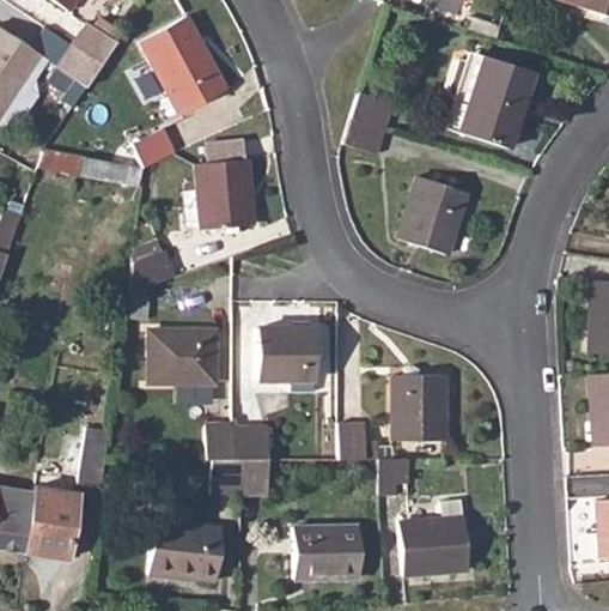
[(53,0),(68,10),(74,0),(53,0)]
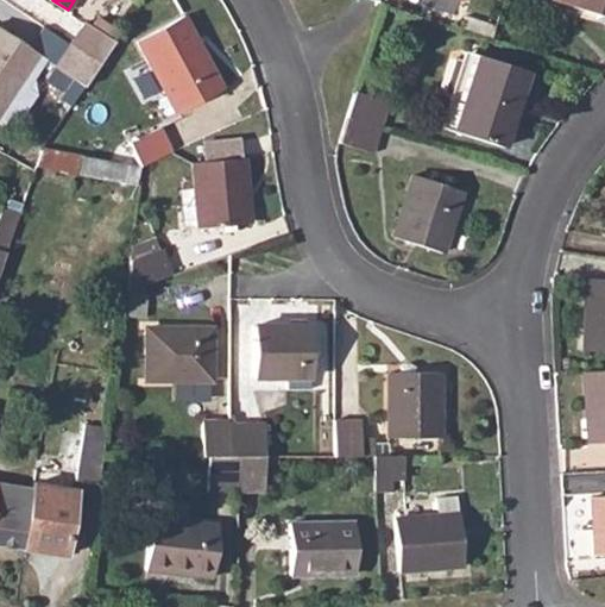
[(604,0),(559,0),(558,5),(604,19),(604,0)]
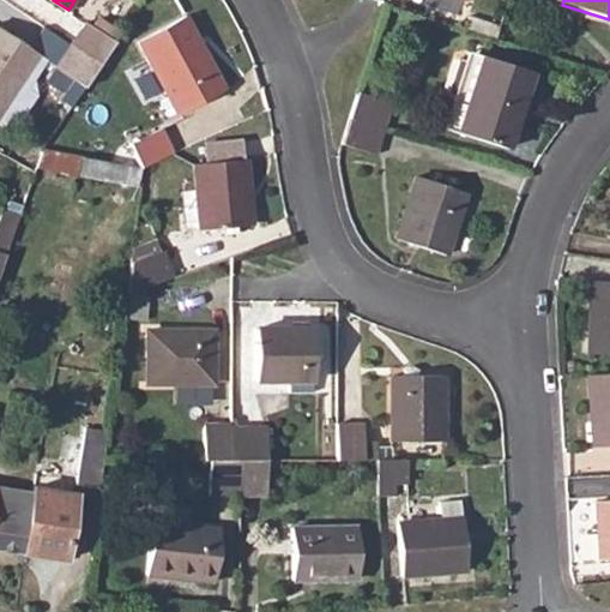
[(183,16),(139,41),(167,91),(158,96),(168,113),(176,108),(179,112),(223,87),(183,16)]
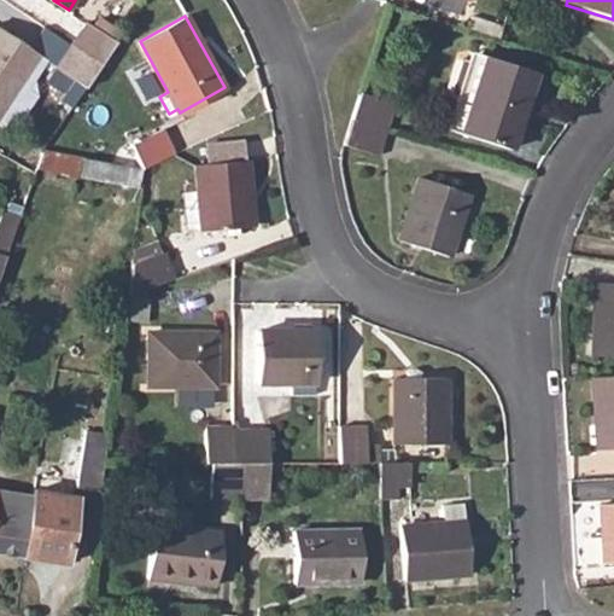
[(91,23),(76,45),(105,63),(126,32),(104,18),(98,27),(91,23)]
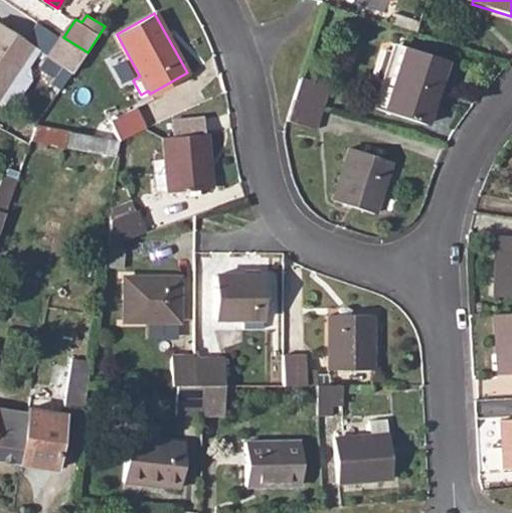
[(0,23),(0,95),(33,44),(0,23)]
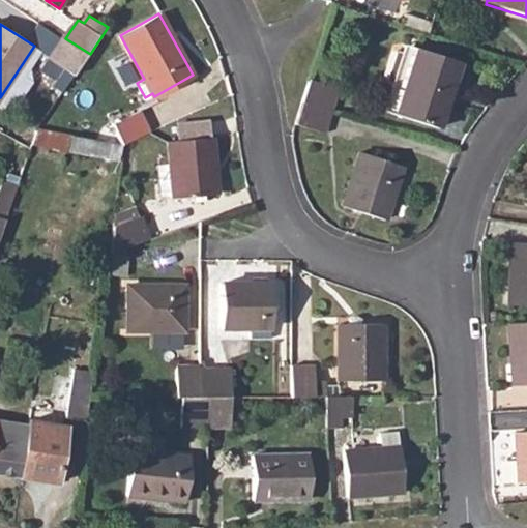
[(65,38),(52,58),(77,74),(90,54),(65,38)]
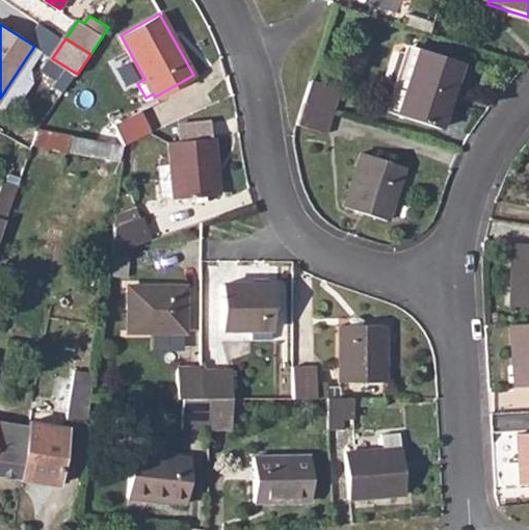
[(399,51),(390,79),(407,83),(397,114),(439,127),(460,61),(419,48),(416,56),(399,51)]
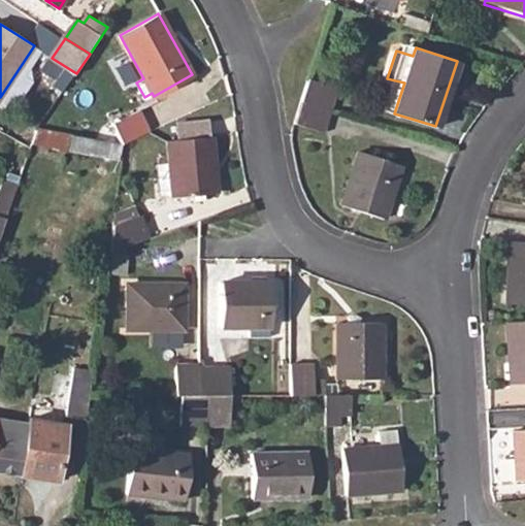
[(309,78),(302,100),(330,109),(337,89),(309,78)]
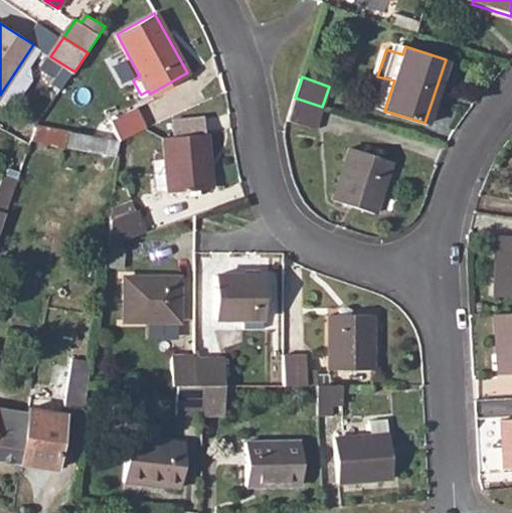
[(295,98),(288,121),(316,129),(322,107),(295,98)]
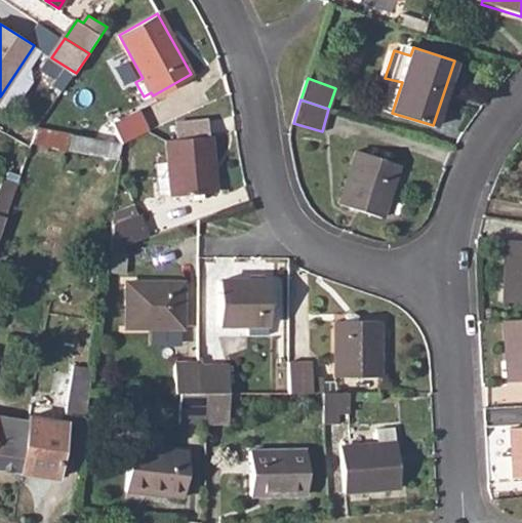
[(114,123),(124,144),(151,130),(141,110),(114,123)]
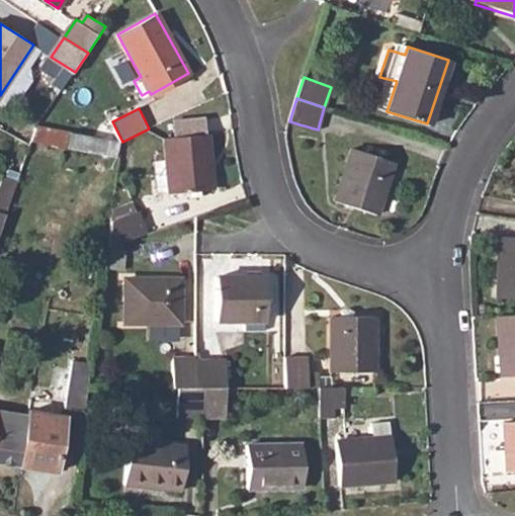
[(202,120),(169,123),(171,139),(204,136),(202,120)]
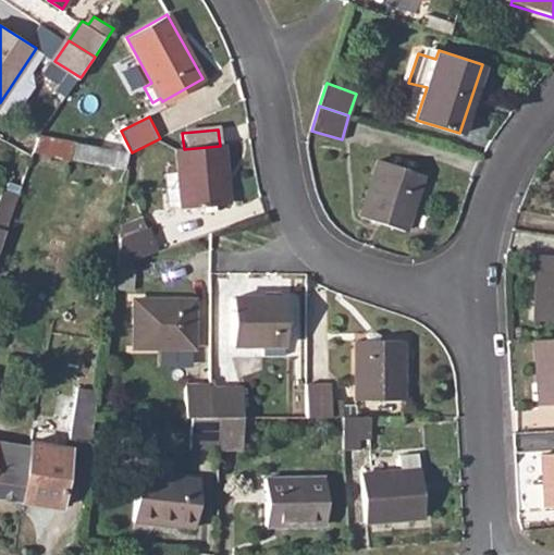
[(41,138),(35,153),(50,158),(54,140),(41,138)]
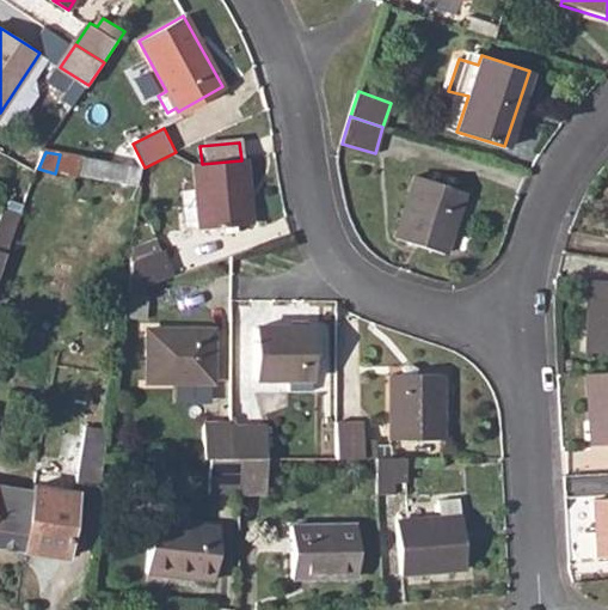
[(60,154),(55,174),(71,177),(77,157),(60,154)]
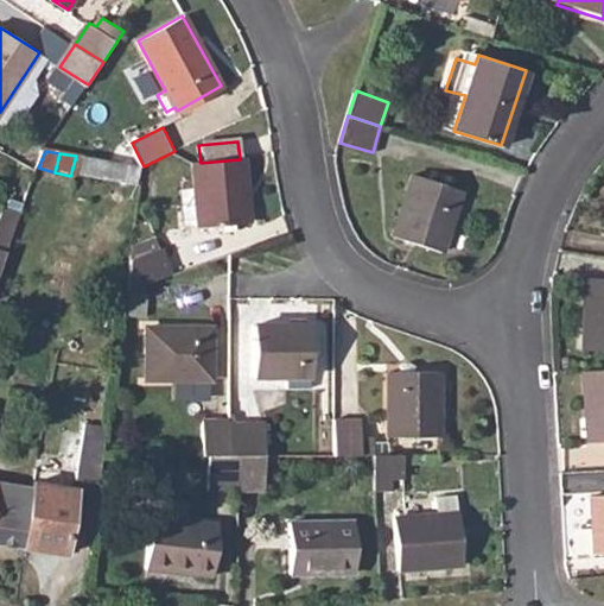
[(76,156),(70,176),(78,177),(83,157),(76,156)]
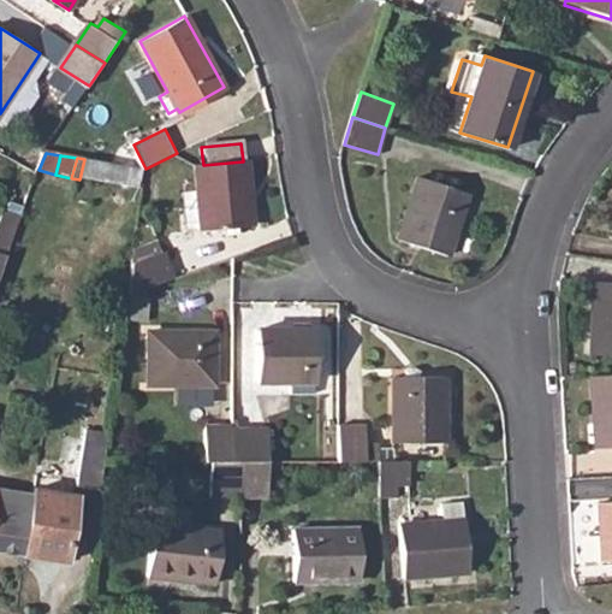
[(89,160),(87,177),(144,187),(146,169),(89,160)]
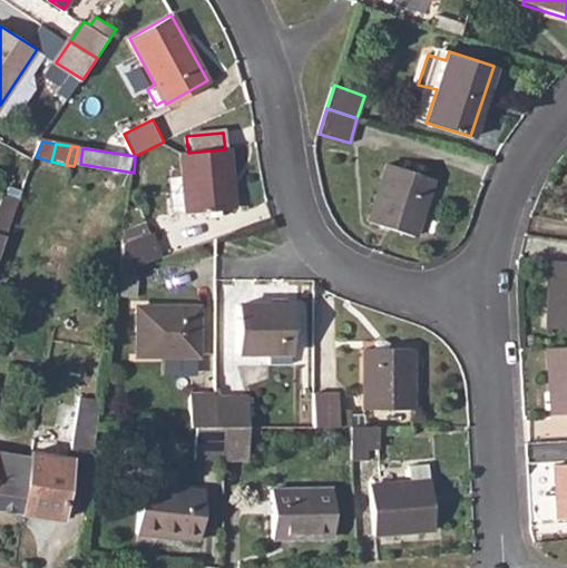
[(182,153),(183,177),(186,209),(186,213),(232,208),(227,149),(225,149),(188,153),(182,153)]
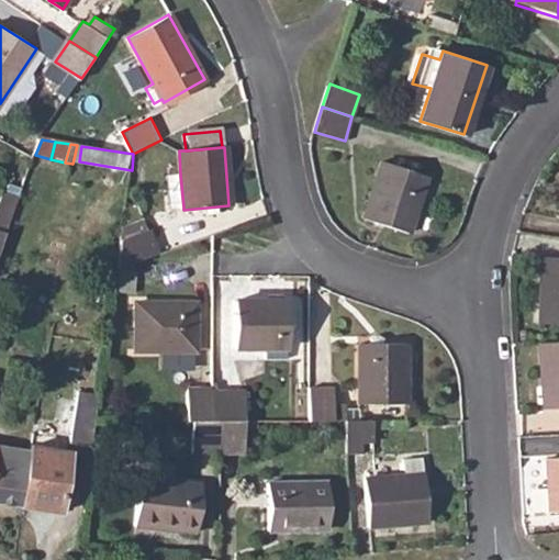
[(382,160),(364,217),(407,231),(426,174),(382,160)]
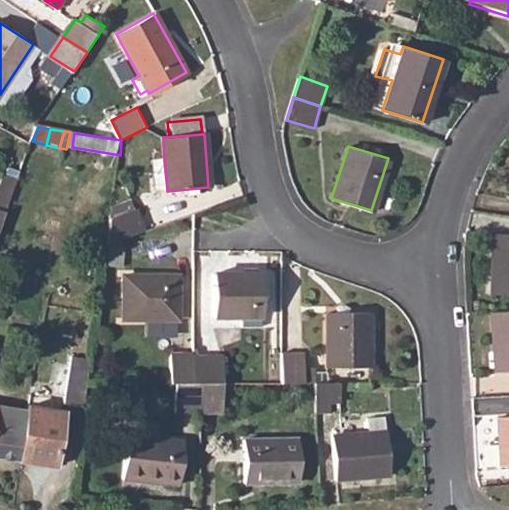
[(167,188),(164,159),(152,159),(155,190),(167,188)]
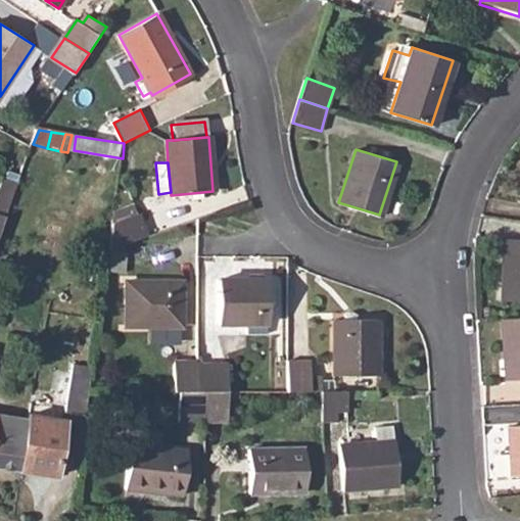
[(0,237),(1,237),(19,183),(8,180),(0,201),(0,237)]
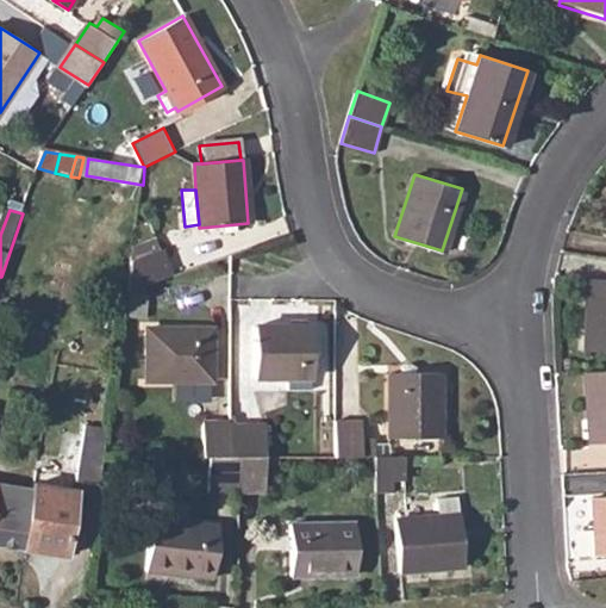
[(135,249),(129,293),(170,279),(161,253),(158,254),(154,242),(135,249)]
